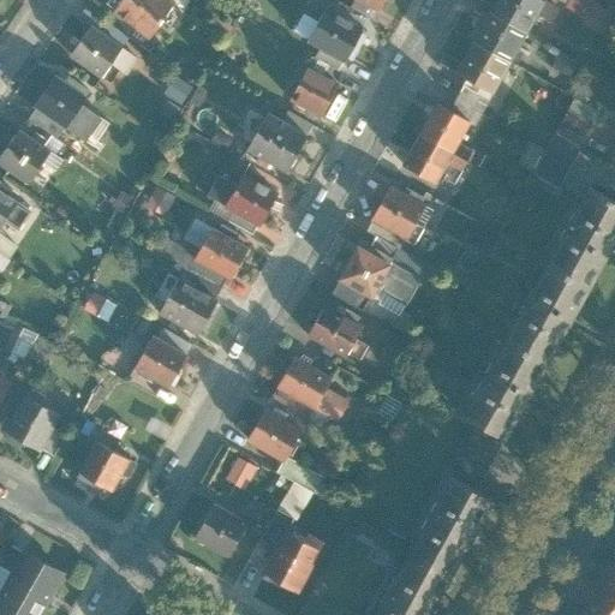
[(109,0),(118,5),(114,10),(150,35),(174,0),(109,0)]
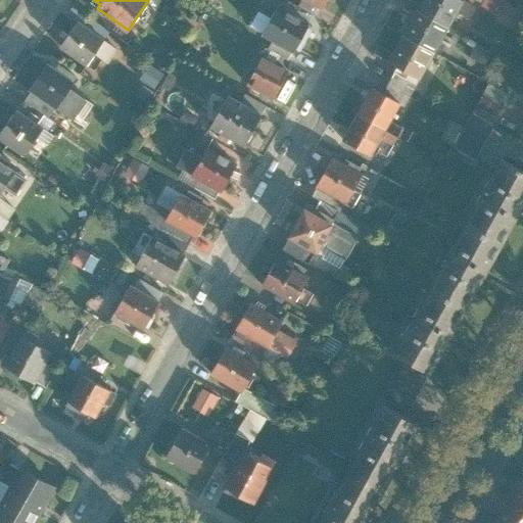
[(422,0),(421,2),(452,20),(464,0),(422,0)]
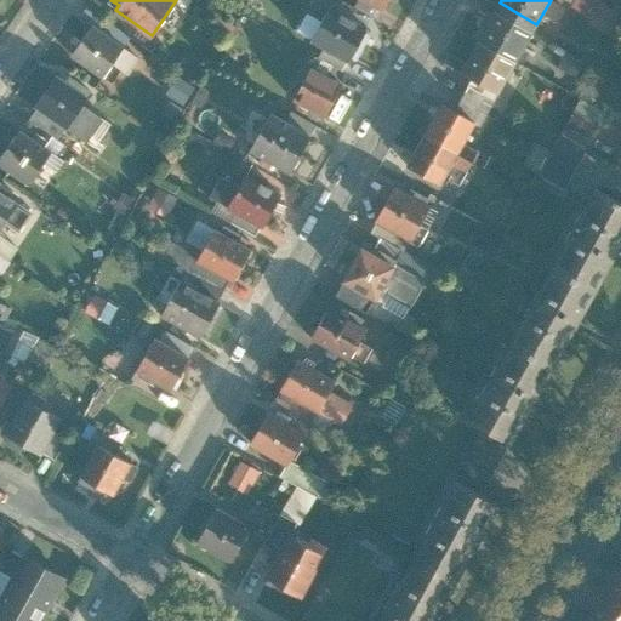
[(332,1),(313,38),(352,58),(371,22),(332,1)]
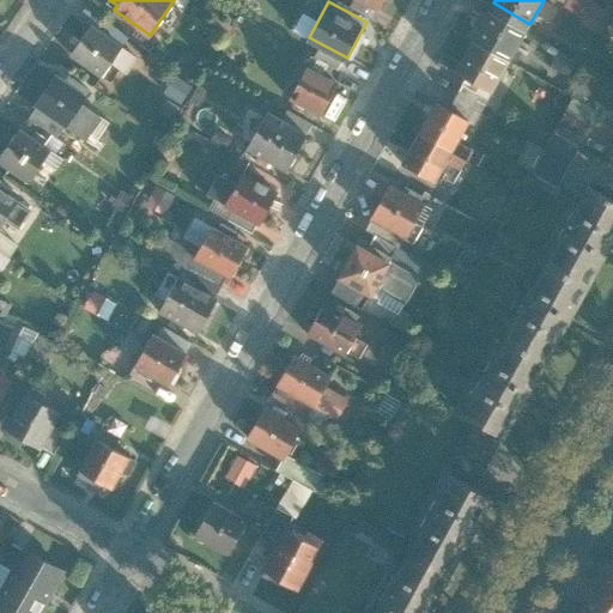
[(493,2),(472,38),(509,60),(529,24),(493,2)]
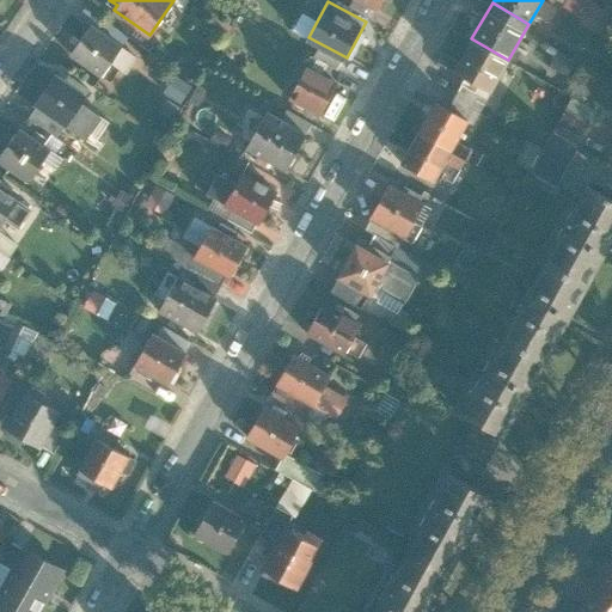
[(92,24),(71,54),(101,75),(122,44),(92,24)]
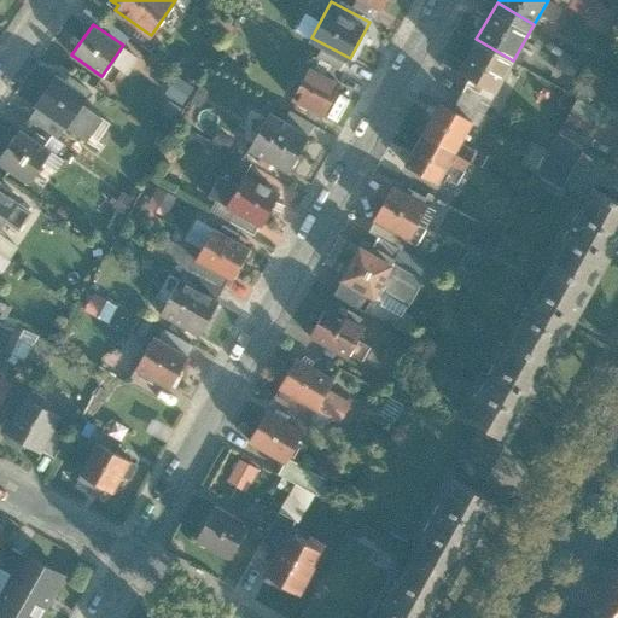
[(476,39),(458,71),(495,92),(513,60),(476,39)]
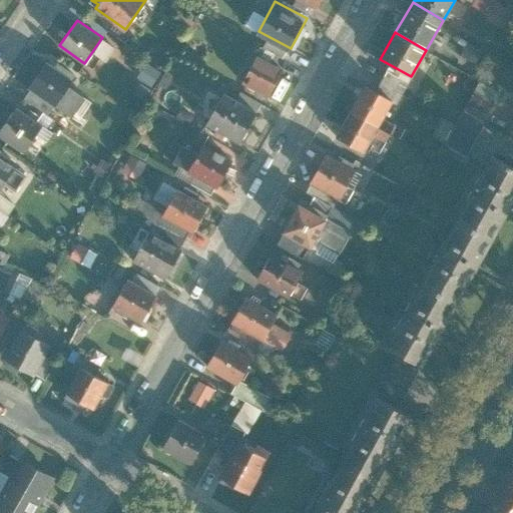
[(259,53),(242,82),(268,96),(284,67),(259,53)]
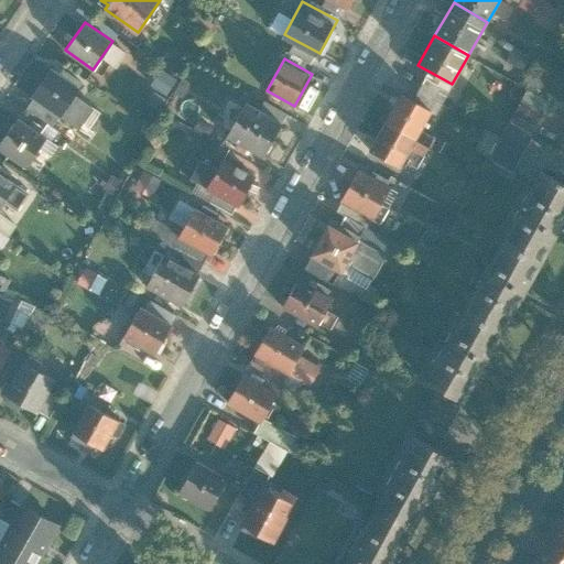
[(54,66),(33,95),(35,96),(61,114),(79,127),(95,105),(76,90),(84,78),(64,65),(61,71),(54,66)]
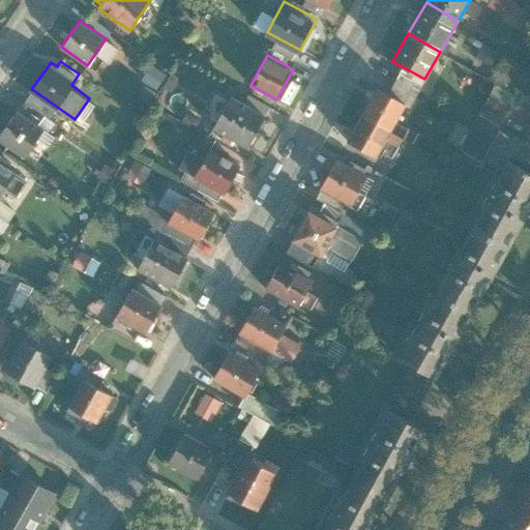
[(363,111),(404,134),(409,126),(396,119),(409,97),(380,82),(363,111)]
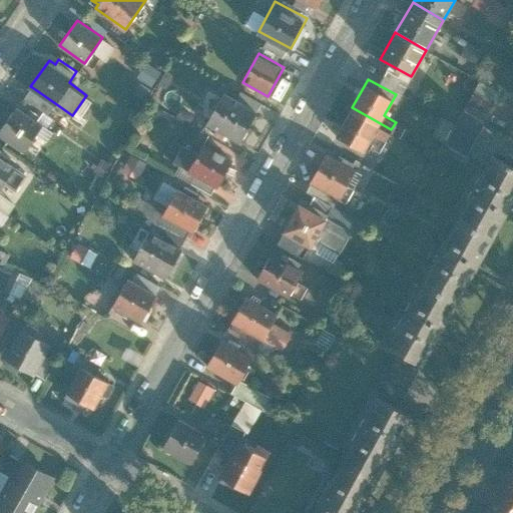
[(481,80),(464,111),(484,122),(501,91),(481,80)]
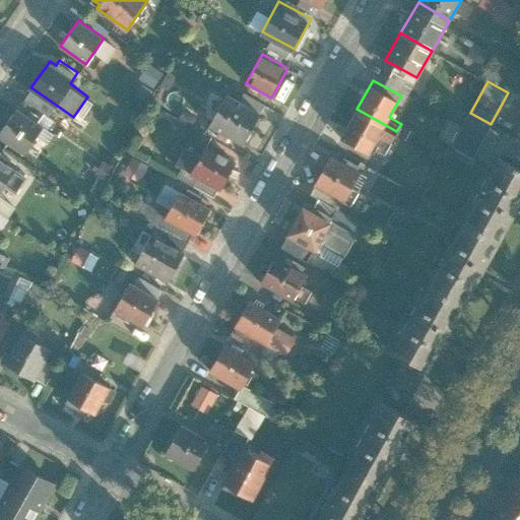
[(56,105),(33,88),(25,98),(49,115),(56,105)]
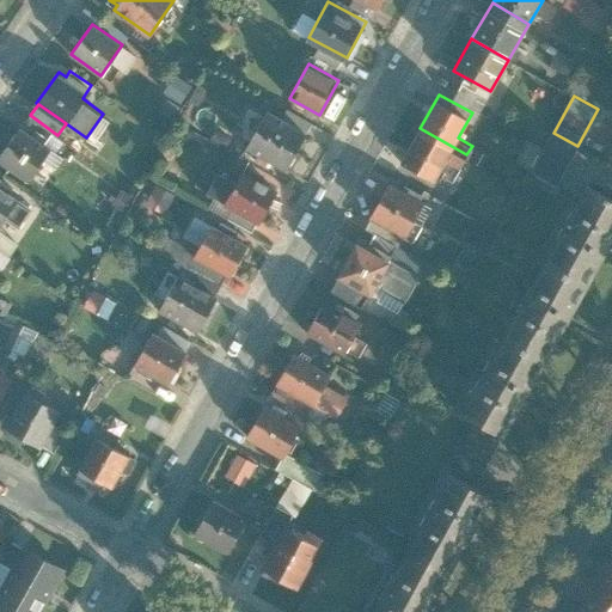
[(269,108),(248,145),(288,169),(308,132),(282,116),(269,108)]
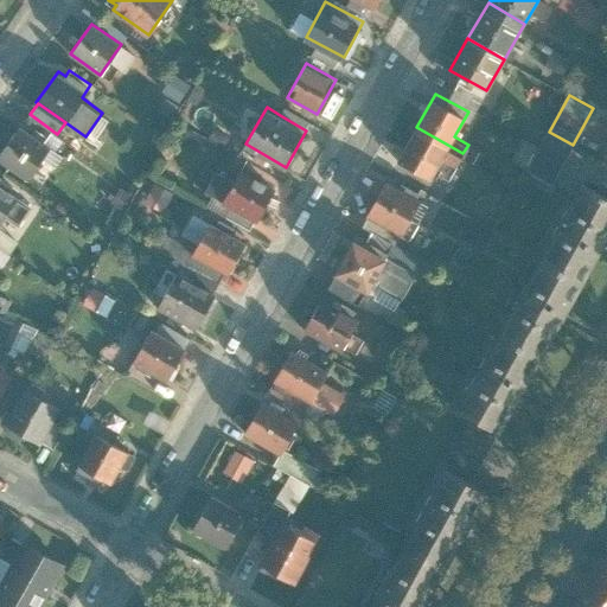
[(280,115),(306,131),(312,122),(286,107),(280,115)]
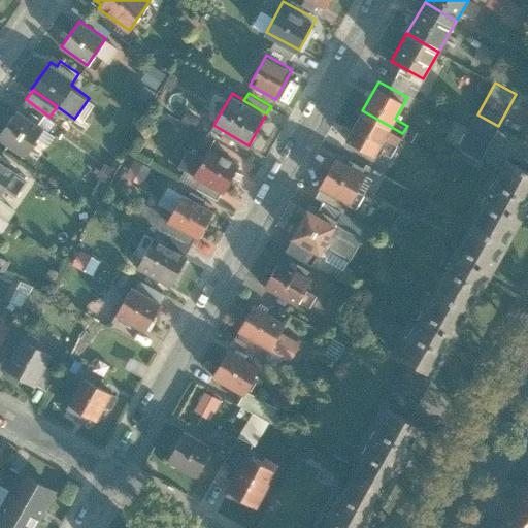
[(17,109),(0,133),(0,138),(25,156),(43,128),(17,109)]
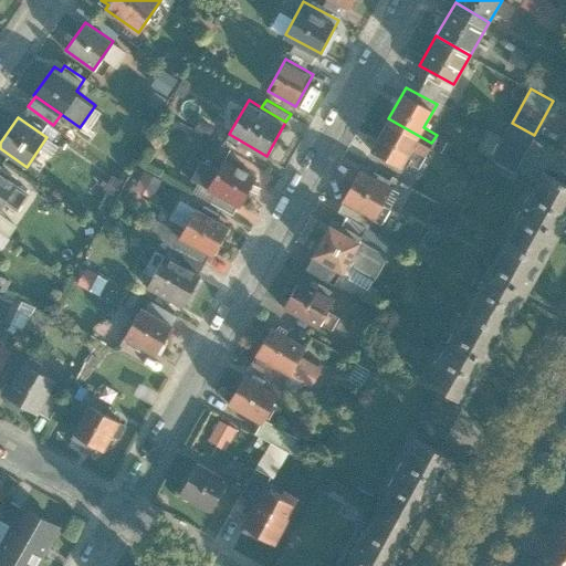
[(388,118),(370,150),(400,168),(413,145),(427,152),(431,143),(388,118)]
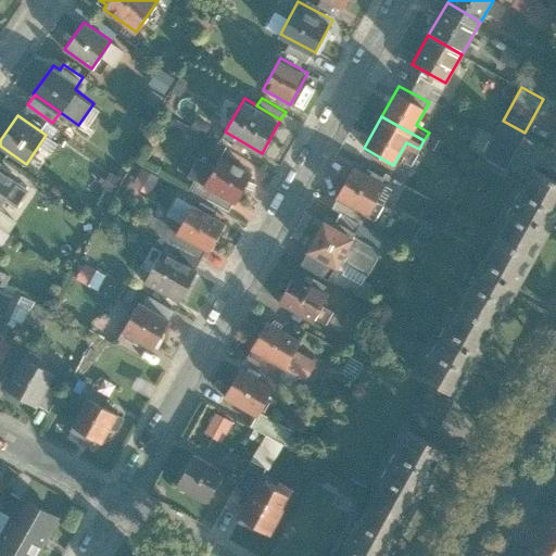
[(484,155),(507,166),(525,133),(503,121),(484,155)]
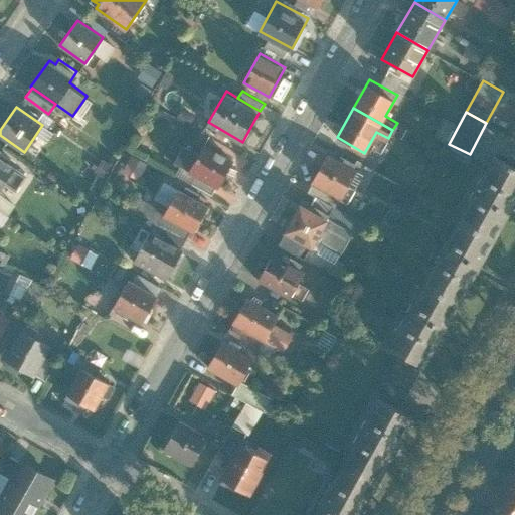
[(185,142),(174,162),(197,175),(218,186),(234,159),(206,143),(202,151),(185,142)]
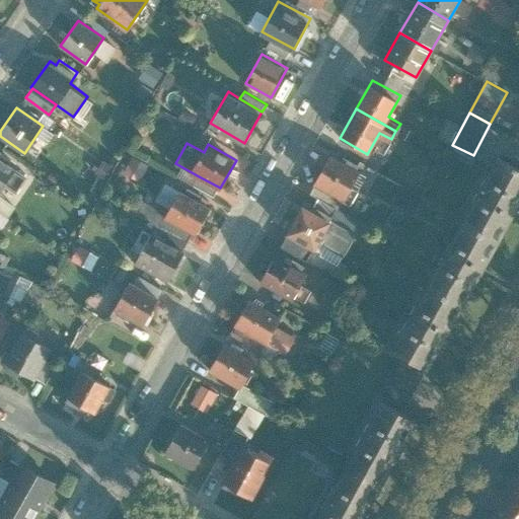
[(0,148),(0,157),(7,162),(12,156),(0,148)]
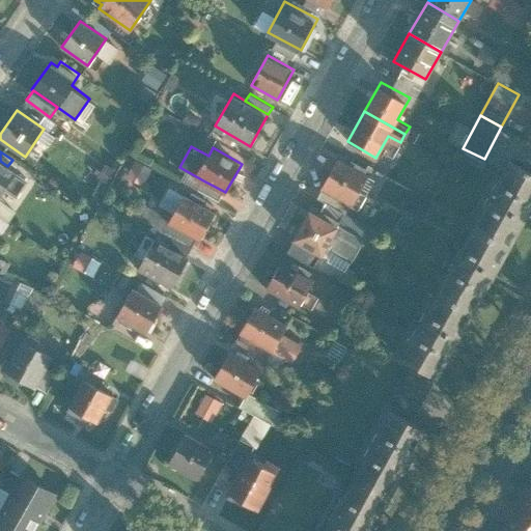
[(339,160),(324,188),(351,203),(352,204),(367,176),(339,160)]
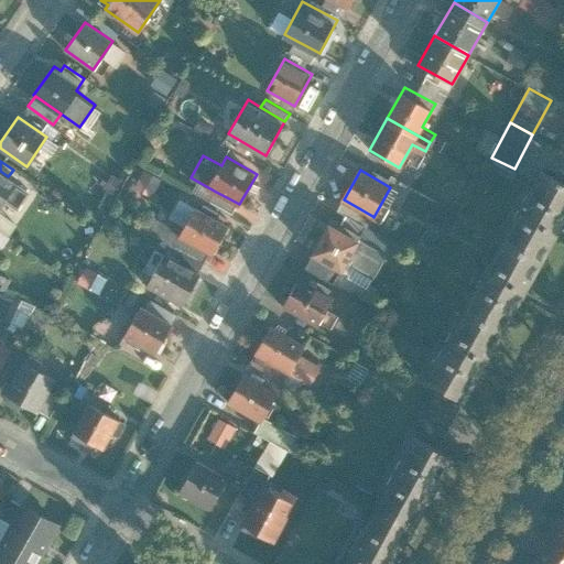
[(0,171),(0,207),(6,199),(19,208),(30,192),(8,176),(0,171)]
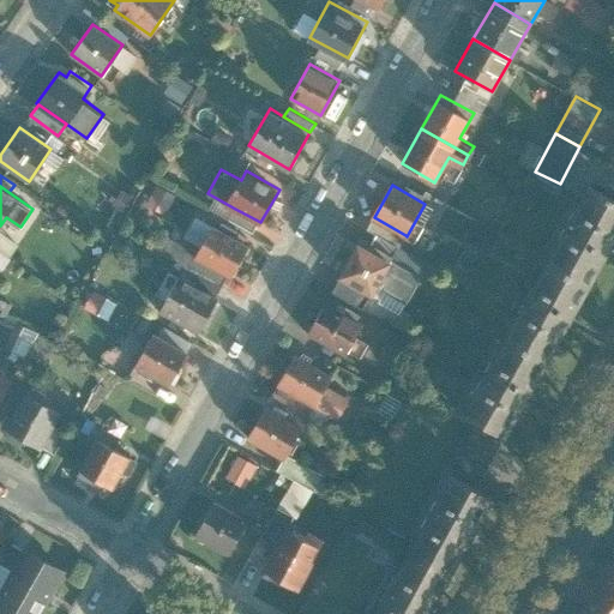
[(549,260),(596,286),(613,252),(613,200),(589,187),(549,260)]
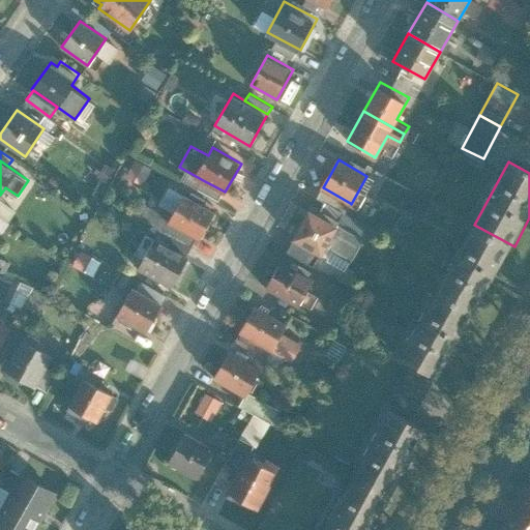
[(225,192),(203,180),(199,187),(221,200),(225,192)]
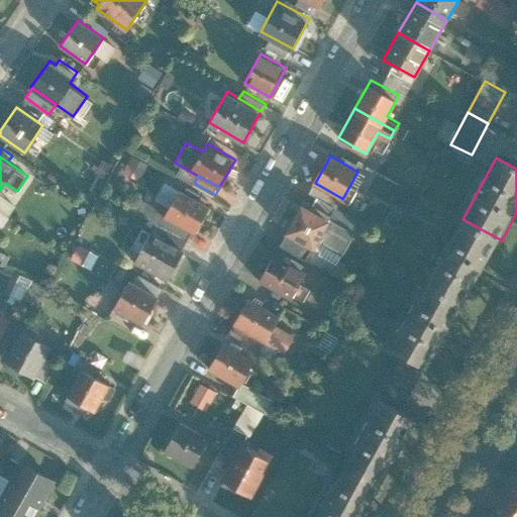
[(341,198),(315,183),(309,192),(336,207),(341,198)]
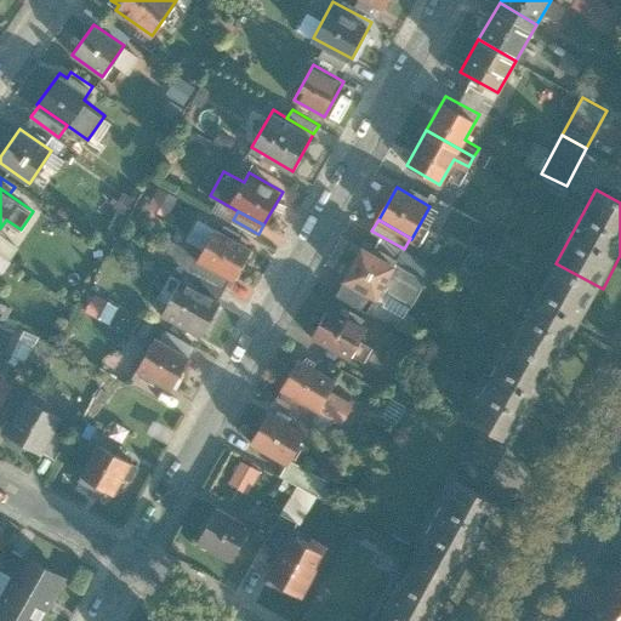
[(232,275),(234,277),(251,246),(239,239),(243,234),(224,223),(221,229),(216,227),(201,255),(199,258),(232,275)]
